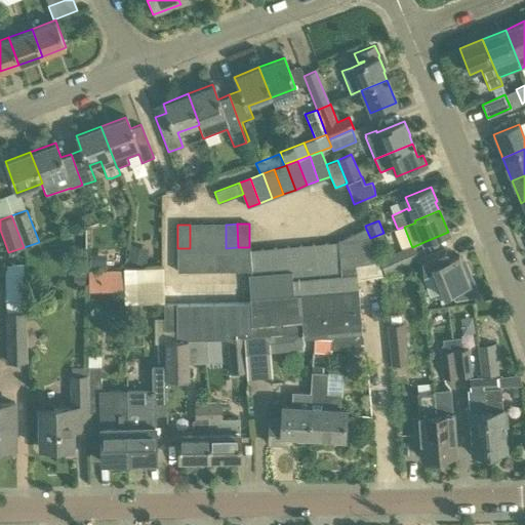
[(202,248),(201,225),(190,225),(190,248),(202,248)]
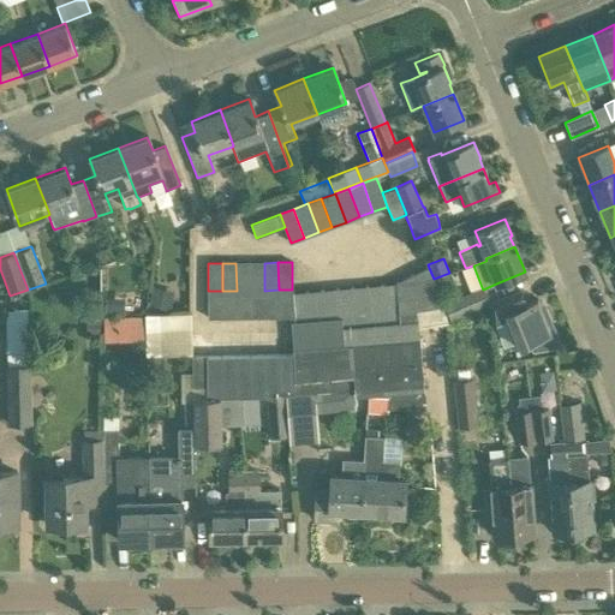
[(250,263),(236,263),(237,291),(250,291),(250,263)]
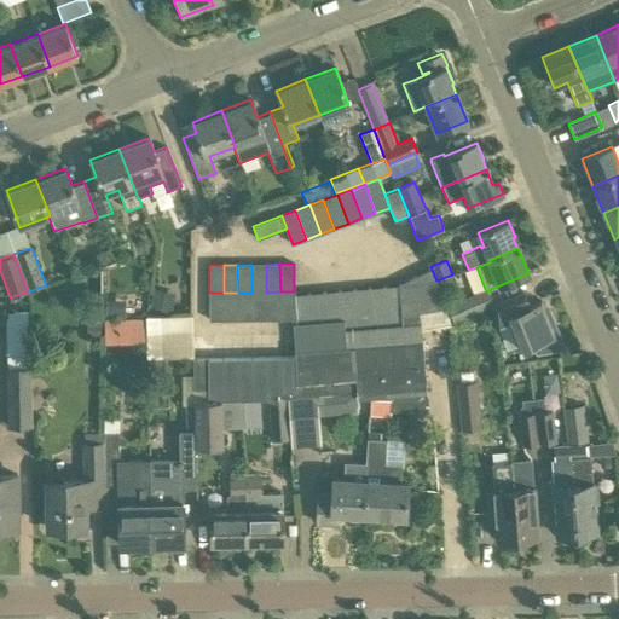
[(266,293),(266,265),(252,265),(252,293),(266,293)]
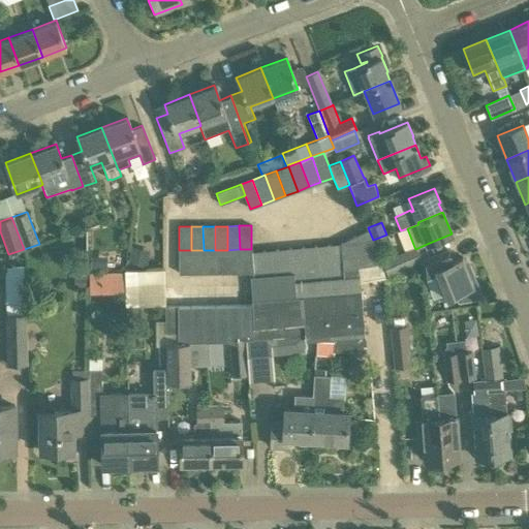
[(373,240),(369,230),(354,238),(363,266),(381,262),(373,240)]
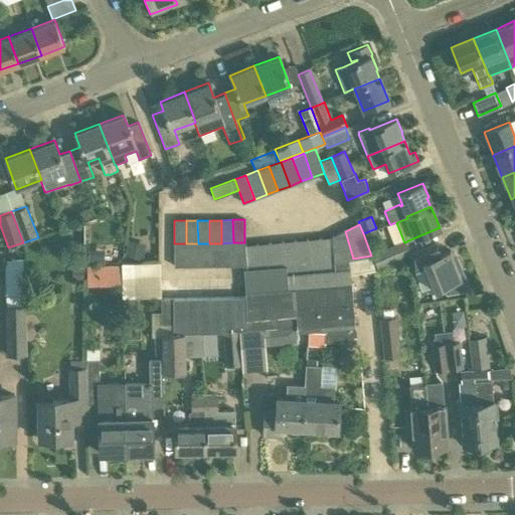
[(353,259),(345,231),(332,238),(334,262),(353,259)]
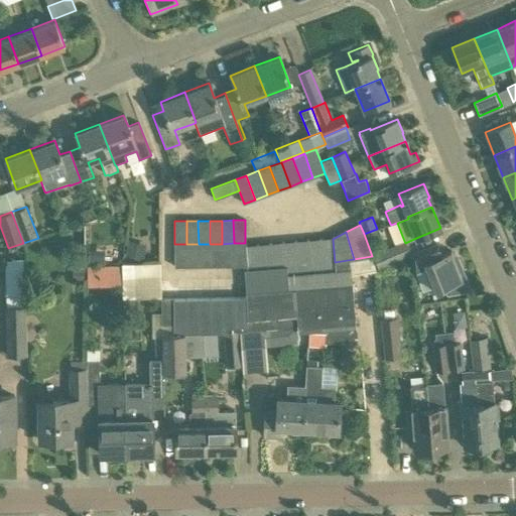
[(333,239),(320,240),(324,271),(337,270),(335,262),(333,239)]
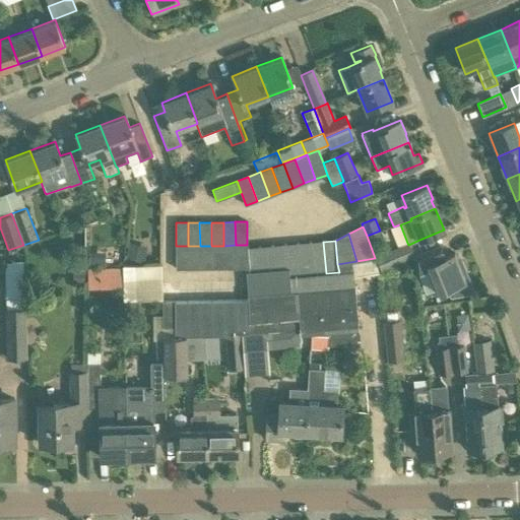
[(323,242),(310,243),(313,274),(326,273),(323,242)]
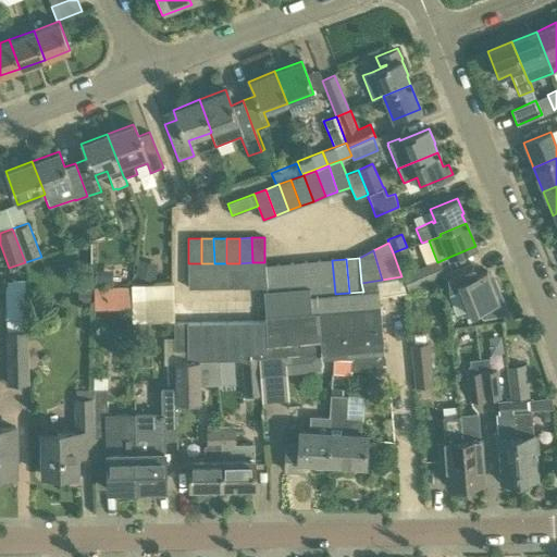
[(332,260),(319,262),(322,295),(335,294),(332,260)]
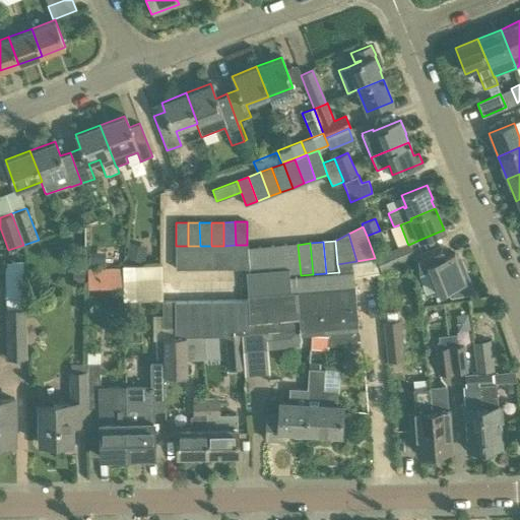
[(412,256),(408,245),(407,243),(375,256),(380,269),(412,256)]
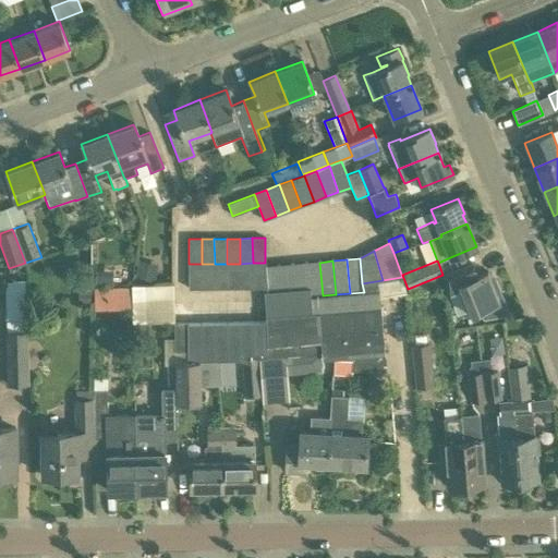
[(134,277),(153,282),(157,268),(138,262),(134,277)]
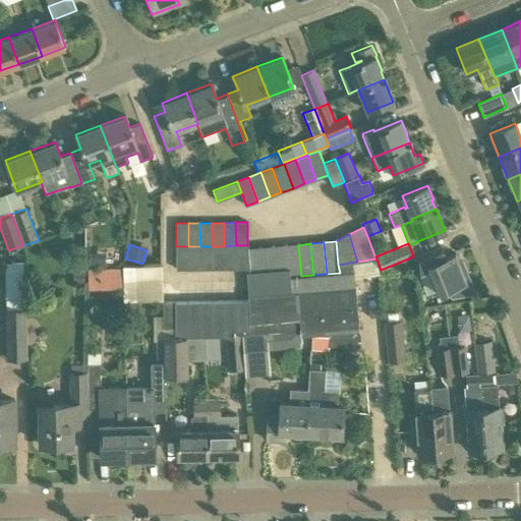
[(236,245),(224,246),(225,269),(236,269),(236,245)]
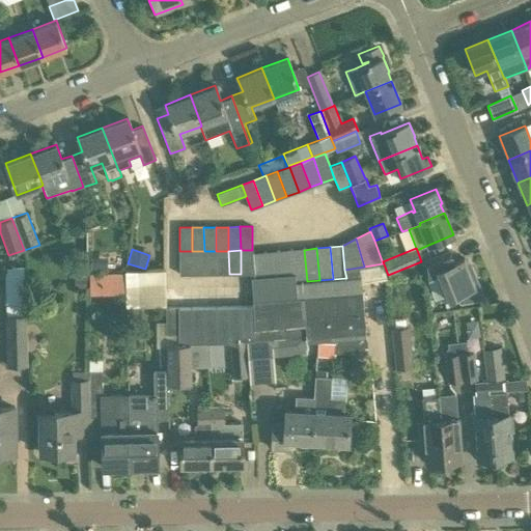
[(252,250),(241,250),(241,274),(252,274),(252,254),(252,250)]
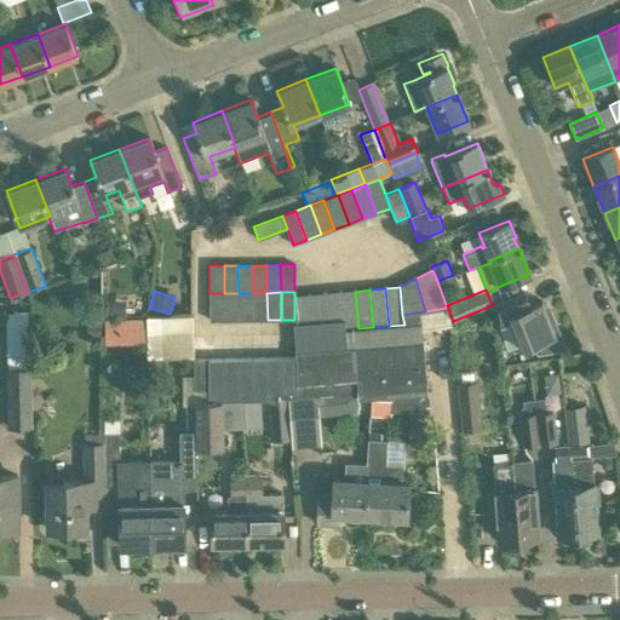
[(355,292),(340,293),(343,325),(343,329),(359,328),(355,292)]
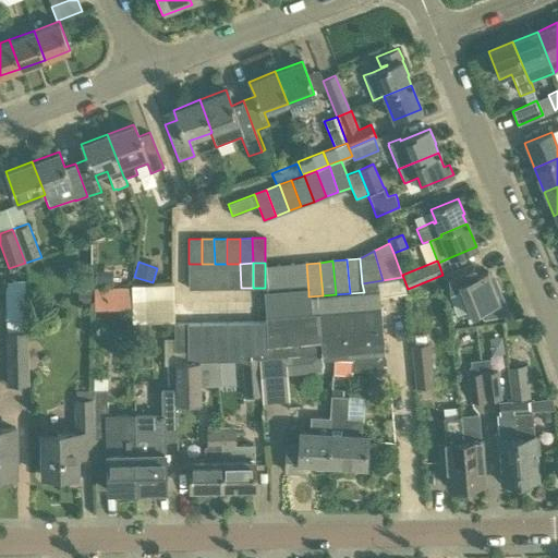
[(474,263),(443,275),(445,294),(459,289),(469,312),(478,307),(483,317),(509,314),(509,313),(502,298),(504,298),(502,296),(496,280),(492,282),(487,271),(478,275),(474,263)]
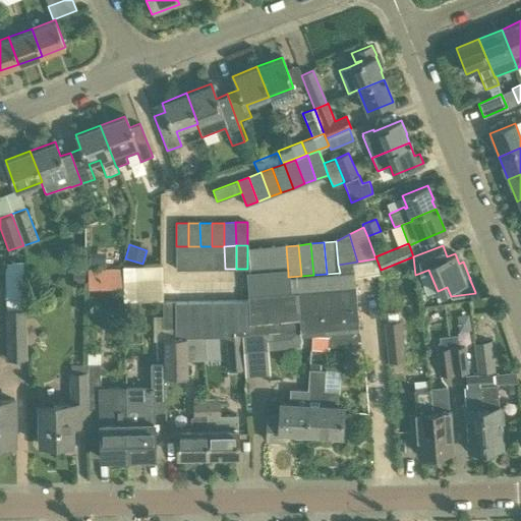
[(188,246),(176,246),(176,270),(188,270),(188,246)]
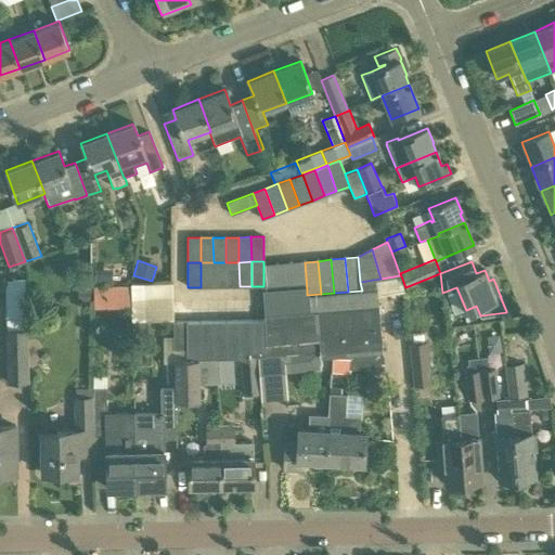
[(214,287),(214,262),(201,262),(201,287),(214,287)]
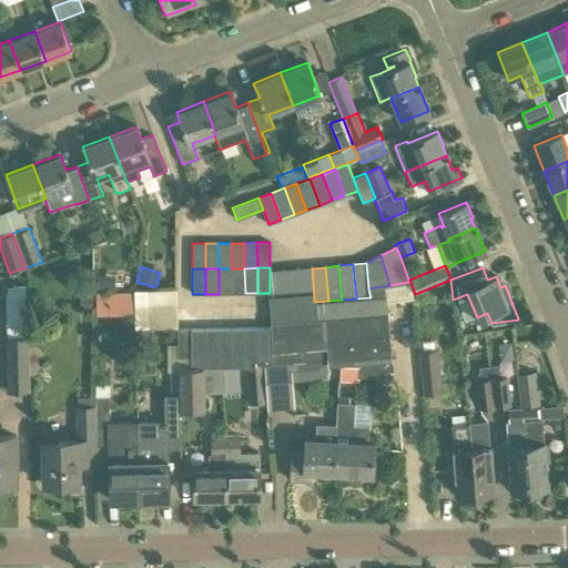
[(231,269),(219,269),(219,294),(232,294),(231,269)]
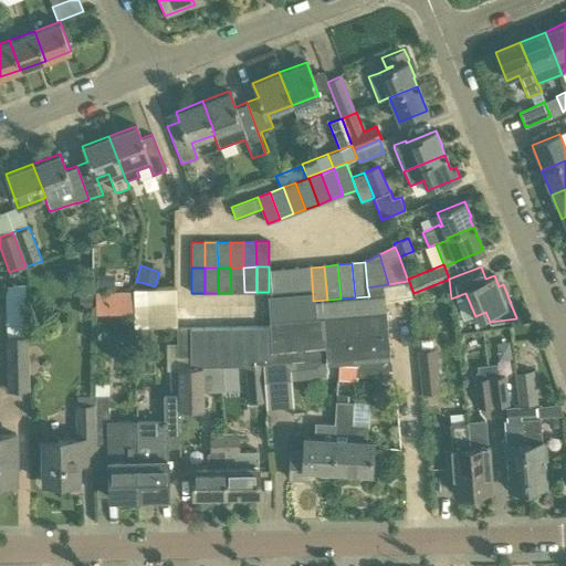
[(244,292),(243,268),(230,268),(231,293),(244,292)]
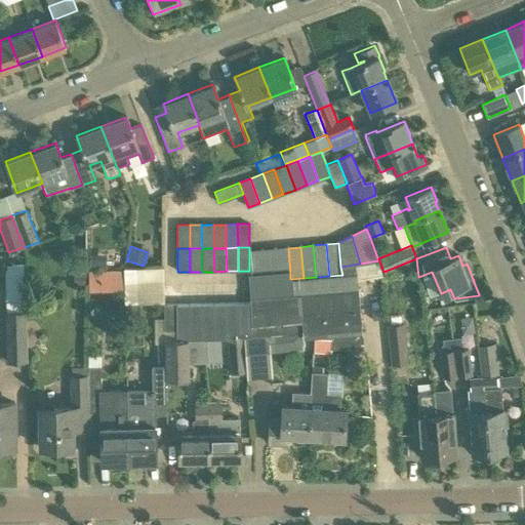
[(288,248),(275,249),(278,276),(290,275),(288,248)]
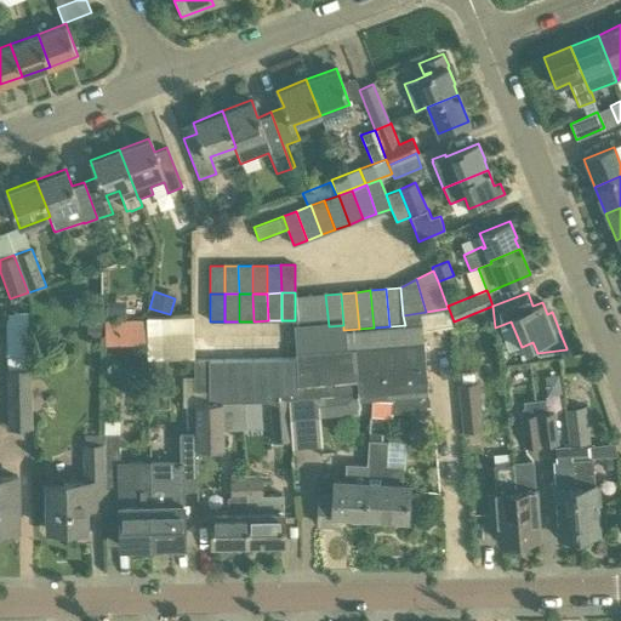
[(325,295),(311,296),(313,328),(329,326),(325,295)]
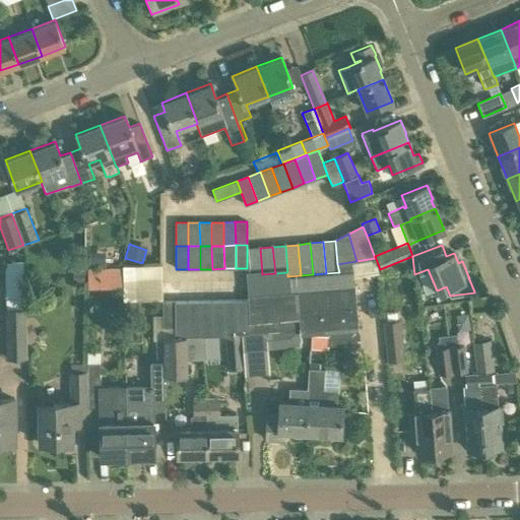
[(260,248),(247,249),(247,268),(248,268),(249,275),(262,274),(260,248)]
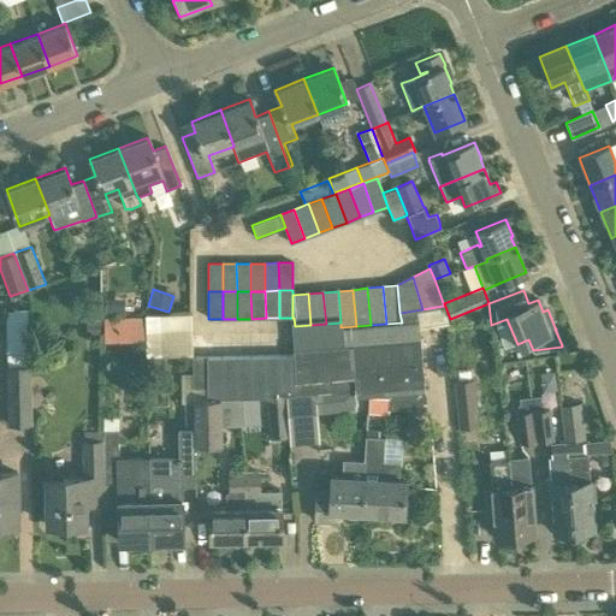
[(29,360),(27,306),(4,307),(6,361),(29,360)]
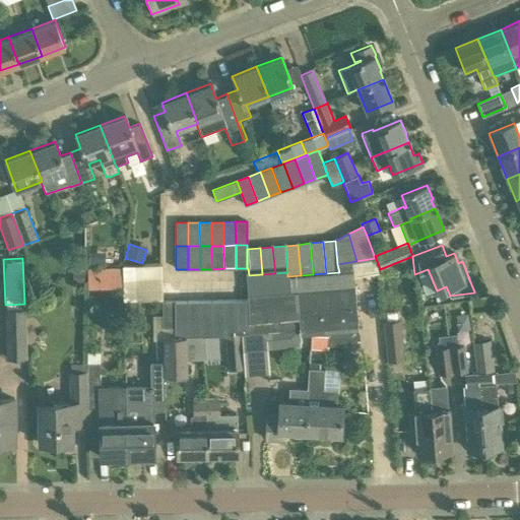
[(83,272),(72,272),(72,283),(83,283),(83,272)]
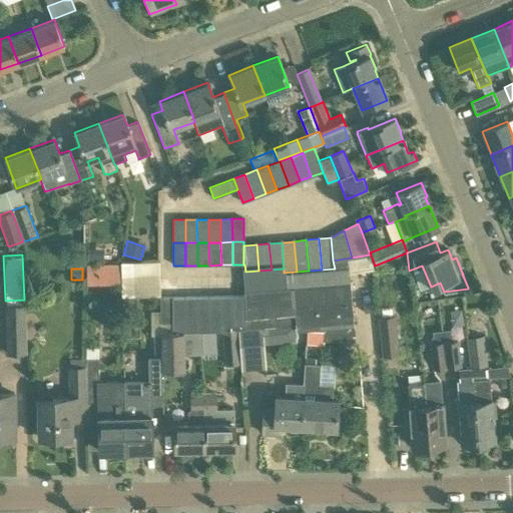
[(284,269),(272,270),(259,271),(245,272),(246,291),(286,288),(284,273),(284,269)]
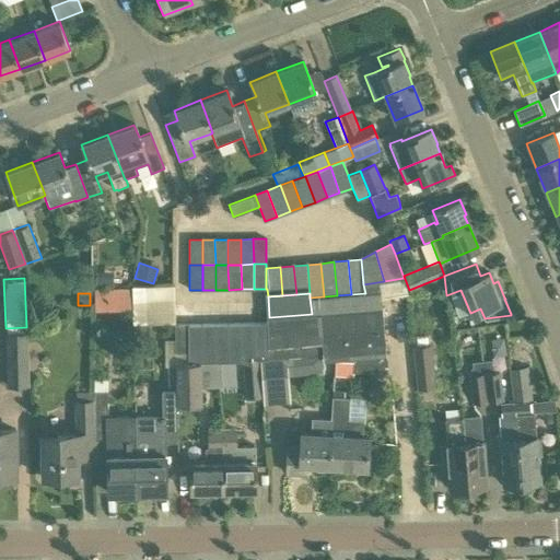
[(268,317),(267,317),(268,319),(271,359),(284,358),(307,357),(323,356),(323,361),(366,358),(384,357),(384,356),(385,356),(382,311),(382,308),(312,314),(269,317),(268,317)]
